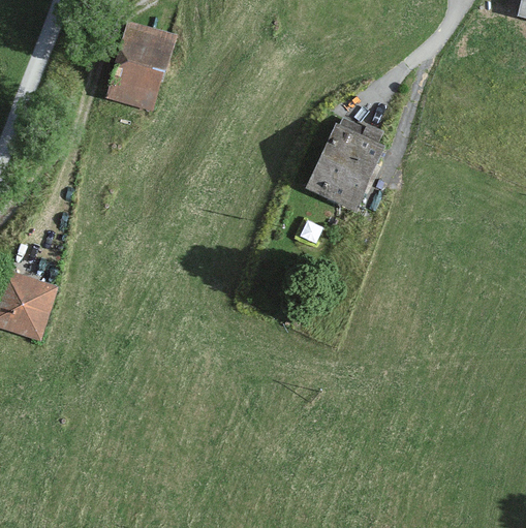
[(177,39),(131,26),(109,101),(152,114),(160,87),(163,88),(177,39)]
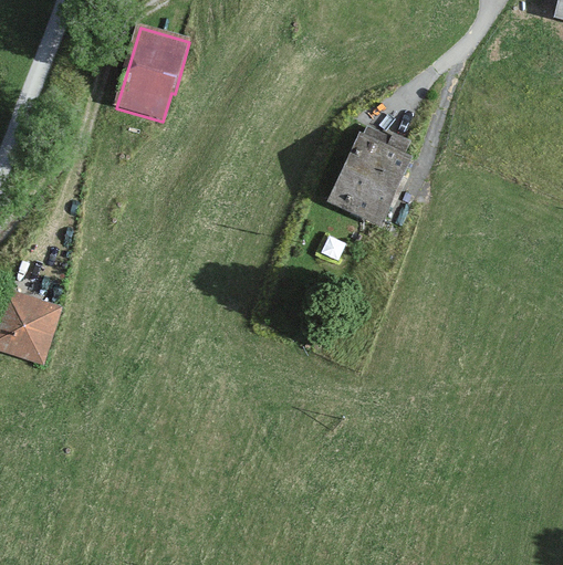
[(417,163),(357,135),(325,200),(386,228),(417,163)]
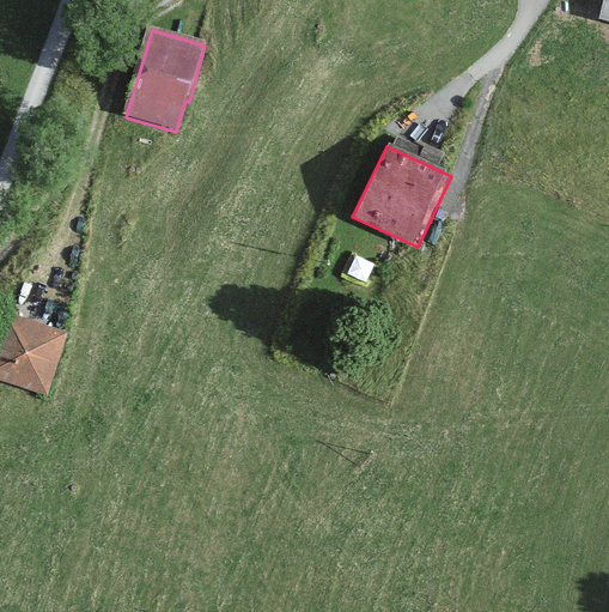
[(370,244),(357,240),(349,259),(363,264),(370,244)]
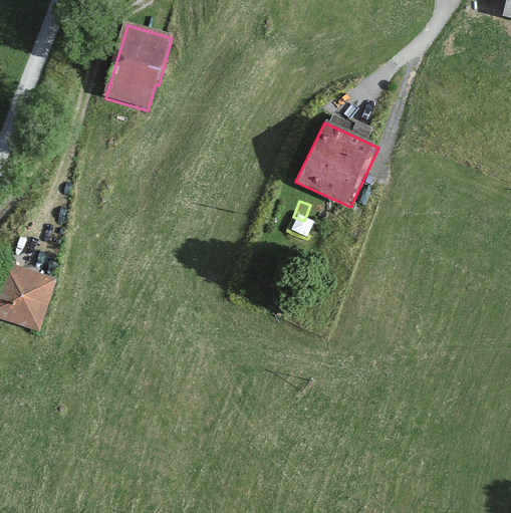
[(55,279),(6,264),(0,284),(0,318),(39,330),(55,279)]
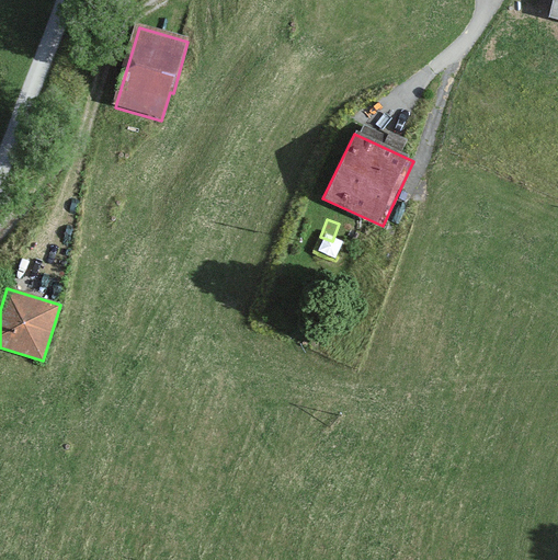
All buildings are outlined.
